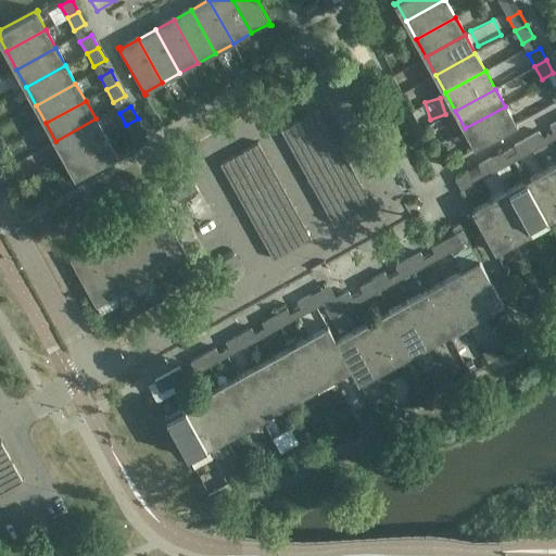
[(474,148),(517,124),(516,123),(515,124),(505,106),(465,128),(475,146),(474,147),(474,148)]
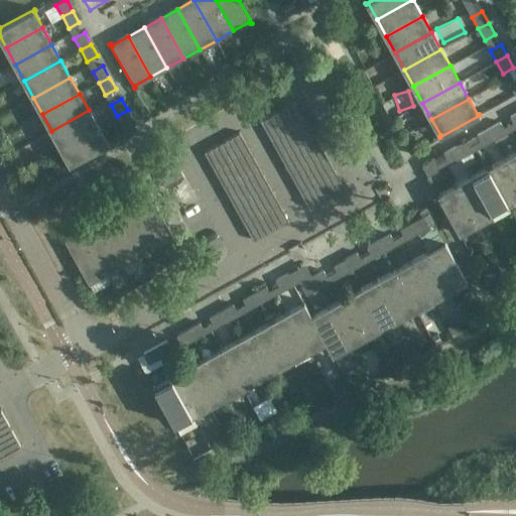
[(295,101),(260,120),(309,211),(345,191),(295,101)]
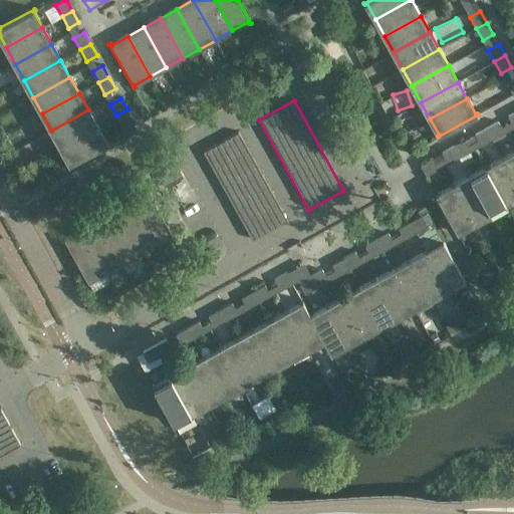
[(60,147),(97,126),(88,109),(51,131),(60,147)]
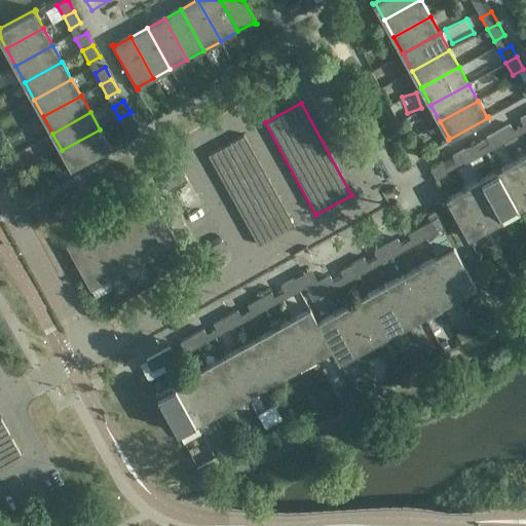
[(137,124),(130,112),(119,118),(125,130),(137,124)]
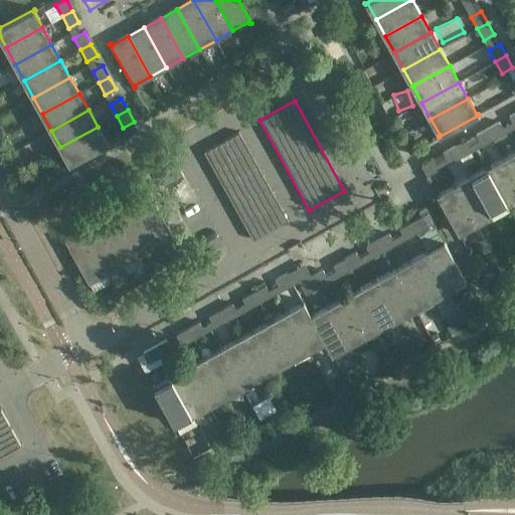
[(505,133),(502,128),(499,123),(488,129),(493,139),(505,133)]
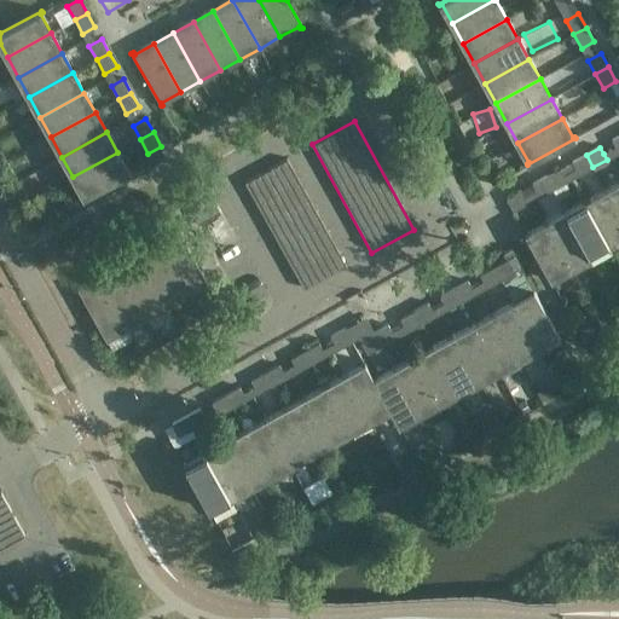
[(82,198),(131,172),(131,171),(128,172),(117,152),(73,177),(84,196),(82,197),(82,198)]
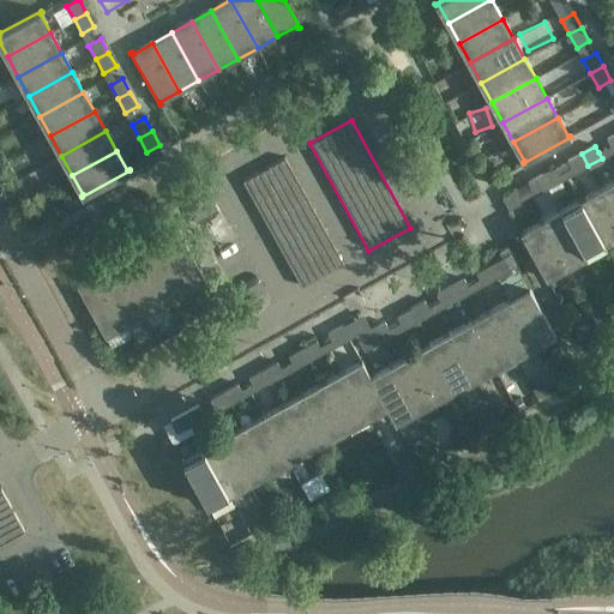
[(588,166),(582,154),(567,161),(575,174),(588,166)]
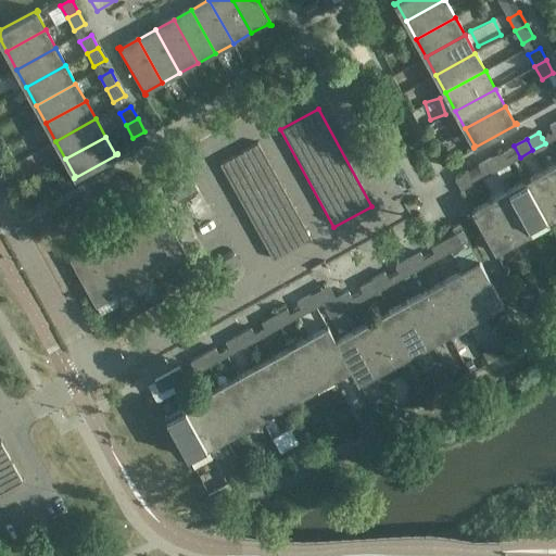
[(257,142),(219,163),(273,261),(310,240),(257,142)]
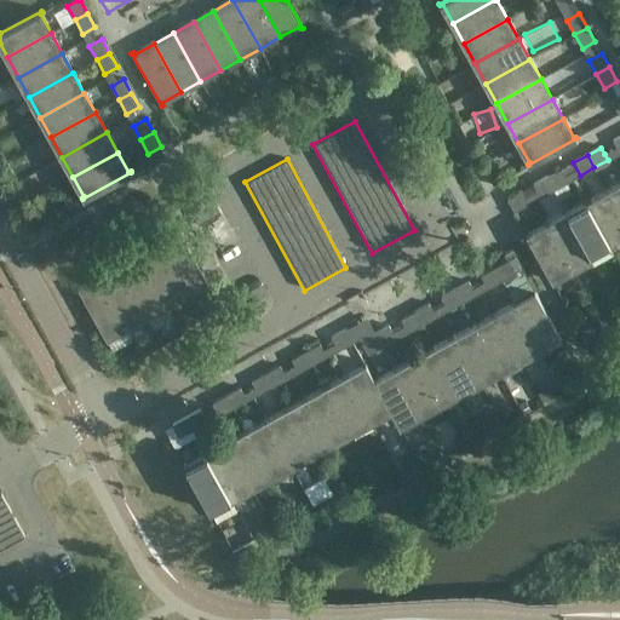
[(568,182),(564,176),(561,170),(547,177),(554,190),(568,182)]
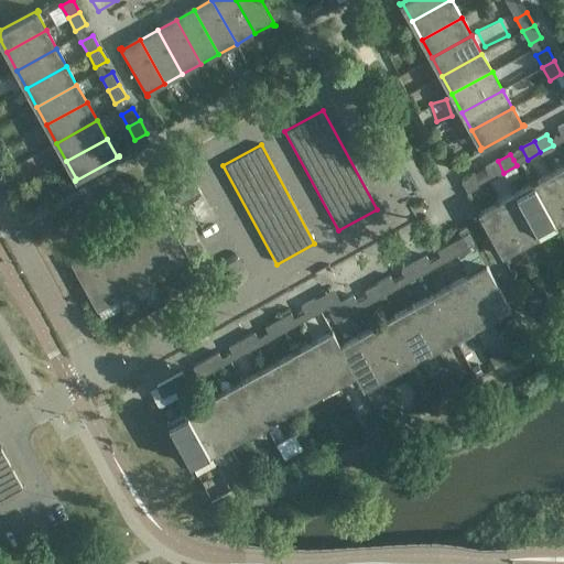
[(503,173),(498,161),(485,167),(491,180),(503,173)]
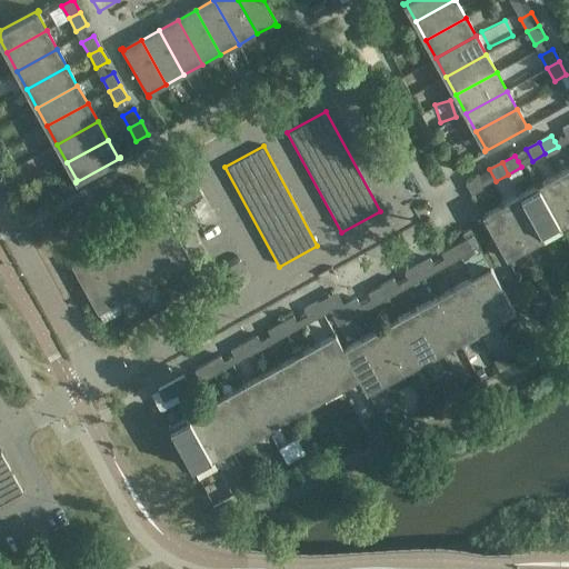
[(203,196),(188,168),(167,180),(181,208),(203,196)]
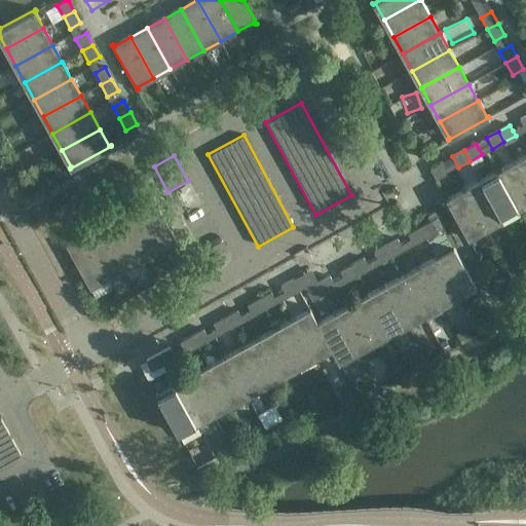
[(525,155),(515,162),(525,182),(525,155)]
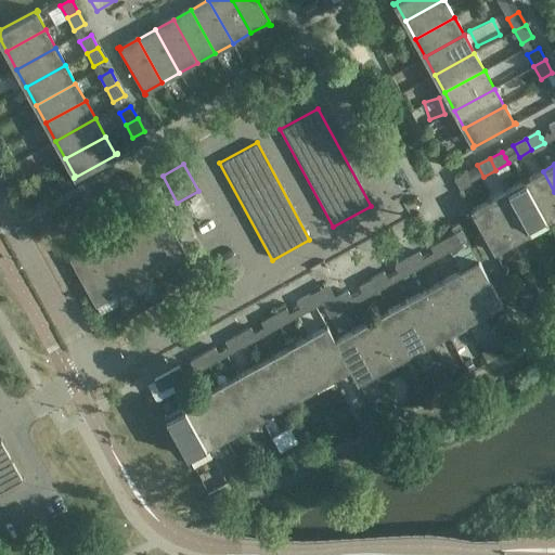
[(473,182),(469,177),(466,171),(454,178),(460,190),(473,182)]
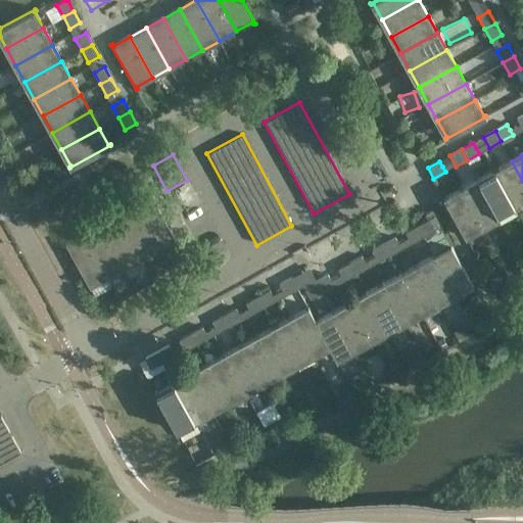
[(522,203),(522,181),(512,161),(495,171),(516,207),(522,203)]
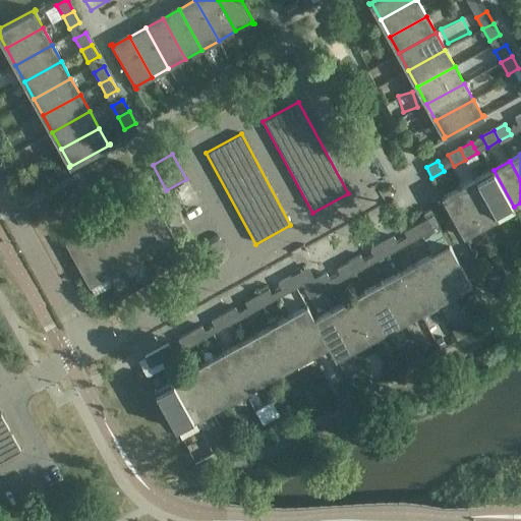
[(514,207),(494,170),(476,179),(497,216),(514,207)]
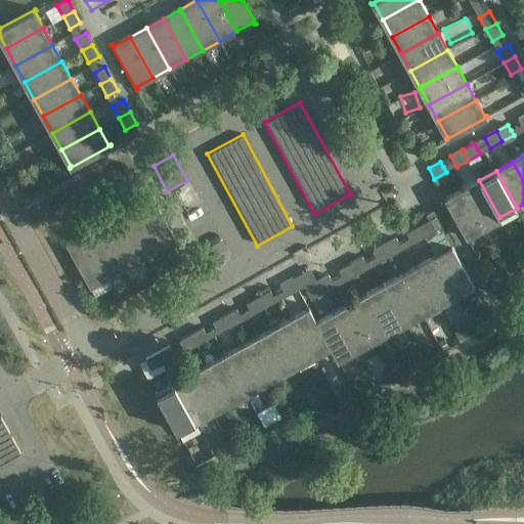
[(499,217),(479,180),(463,189),(483,226),(499,217)]
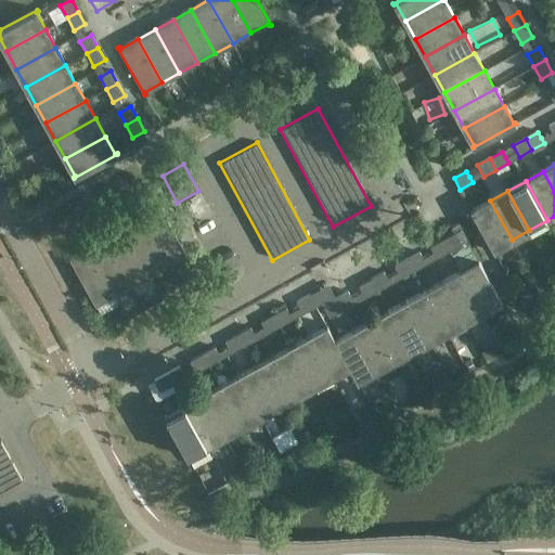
[(512,240),(490,201),(473,210),(472,208),(469,209),(494,253),(495,252),(494,249),(512,240)]
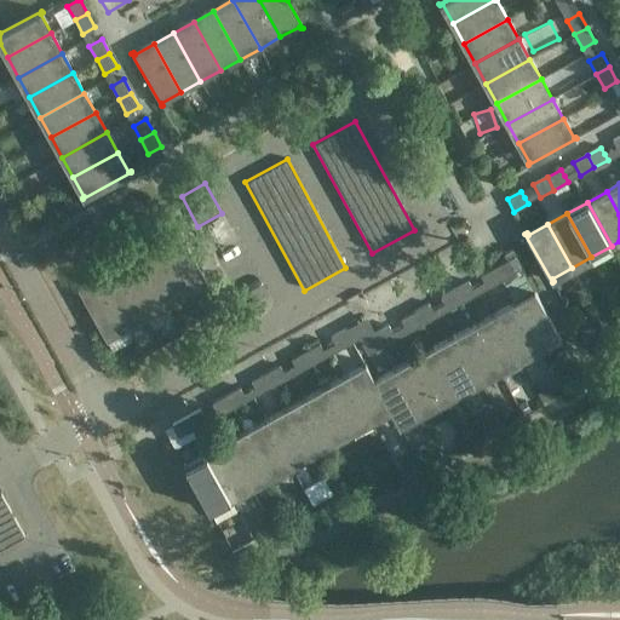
[(208,286),(179,234),(178,234),(179,236),(159,247),(187,296),(206,285),(207,287),(208,286)]
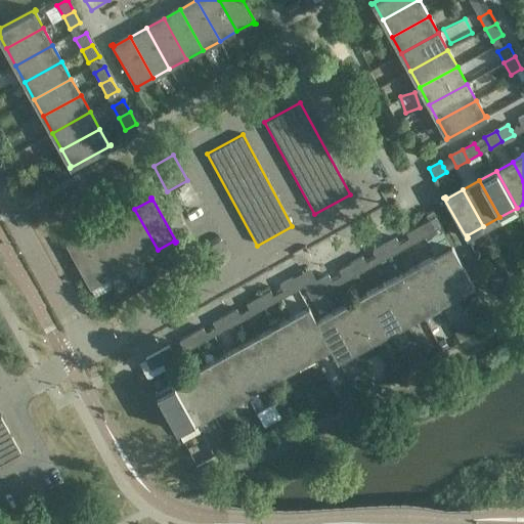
[(158,250),(134,209),(118,218),(140,259),(158,250)]
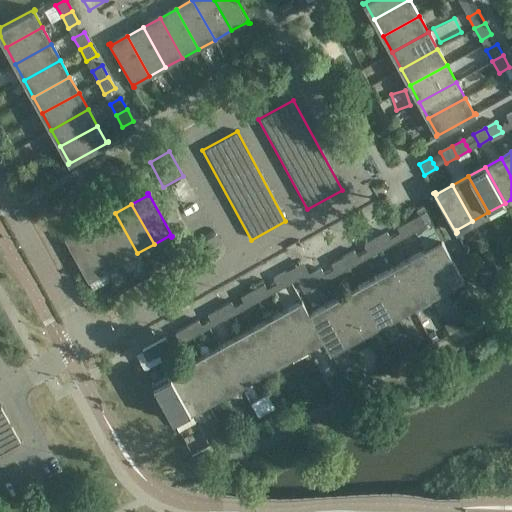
[(137,253),(115,213),(99,222),(121,262),(137,253)]
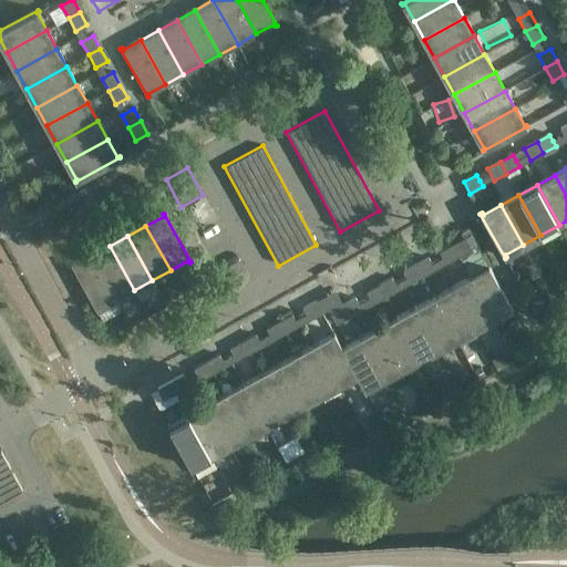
[(472,249),(468,244),(465,238),(452,245),(459,257),(460,256),(472,249)]
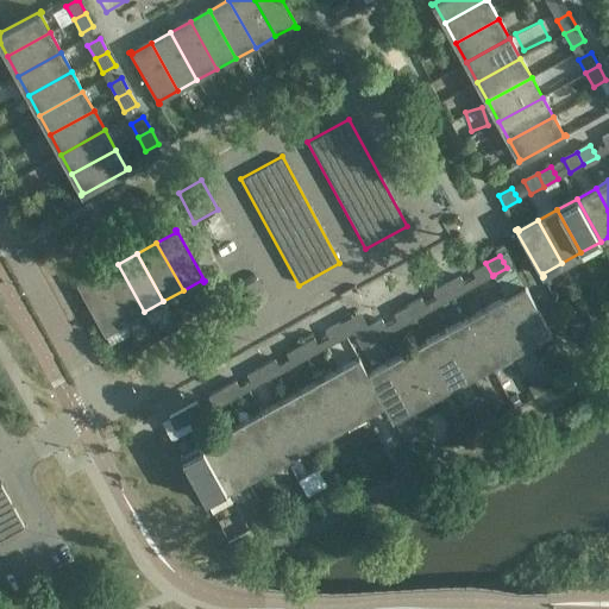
[(493,276),(485,263),(472,271),(478,283),(482,282),(491,276),(493,276)]
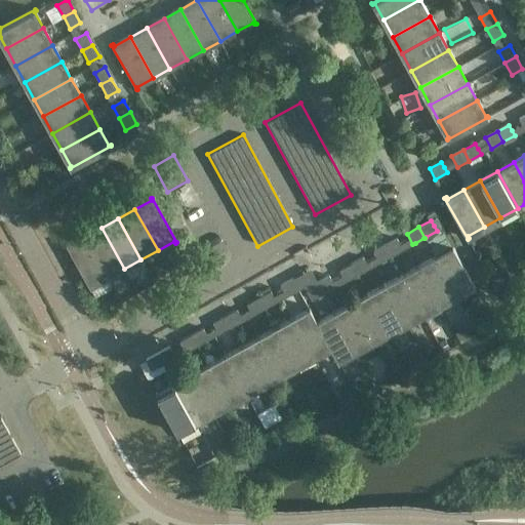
[(124,269),(102,228),(84,237),(107,278),(124,269)]
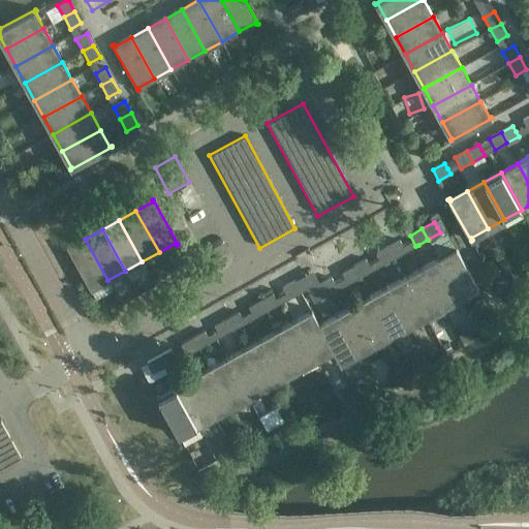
[(432,245),(443,239),(440,232),(429,239),(432,245)]
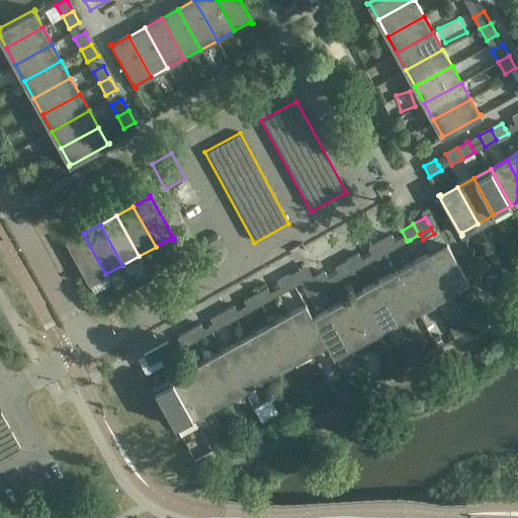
[(105,274),(83,234),(67,243),(66,241),(65,242),(89,286),(90,285),(89,283),(105,274)]
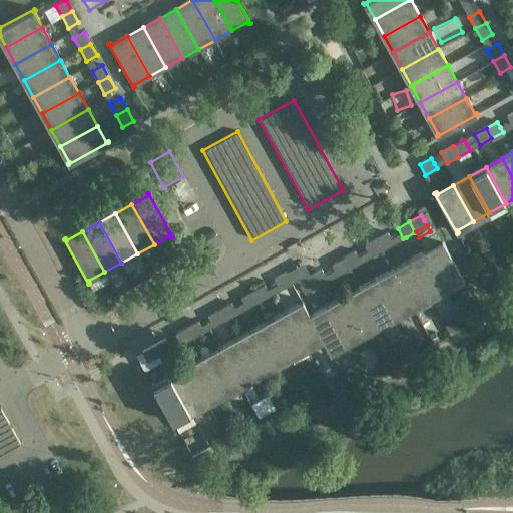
[(417,237),(414,232),(406,237),(409,242),(417,237)]
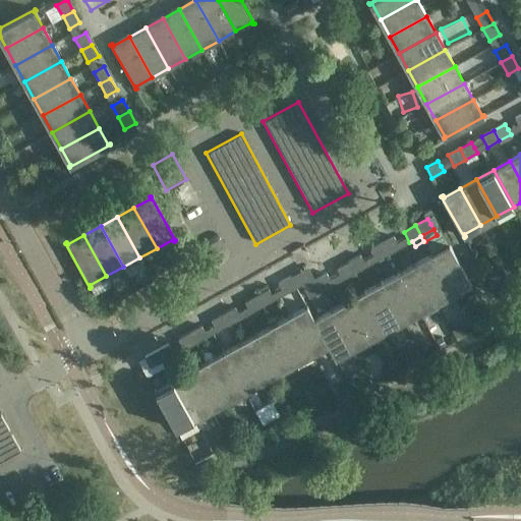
[(400,247),(397,242),(394,237),(382,243),(388,254),(400,247)]
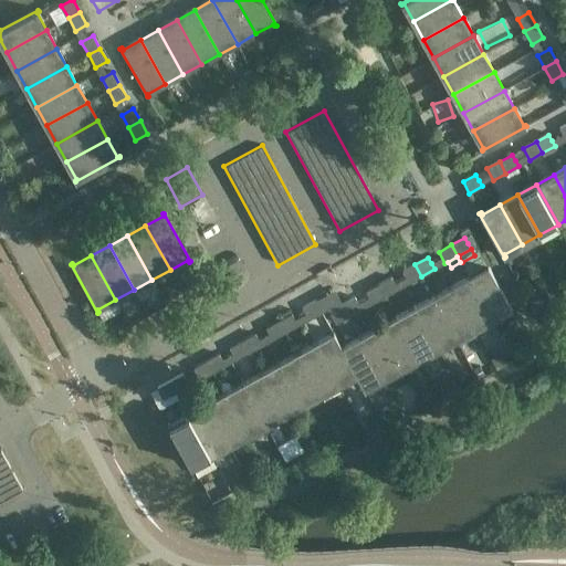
[(421,276),(415,264),(402,272),(409,283),(421,276)]
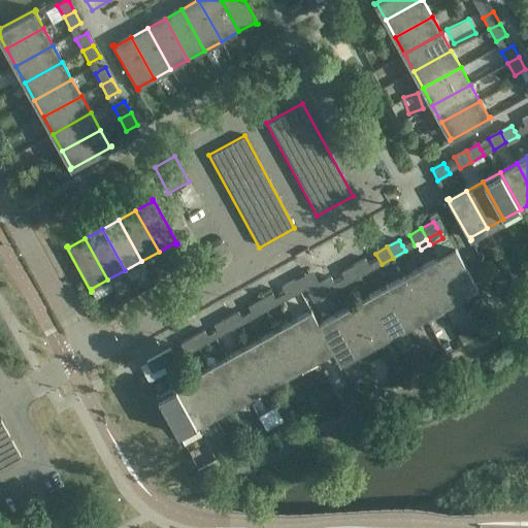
[(477,288),(455,246),(454,248),(455,250),(438,259),(459,296),(475,287),(476,289),(477,288)]
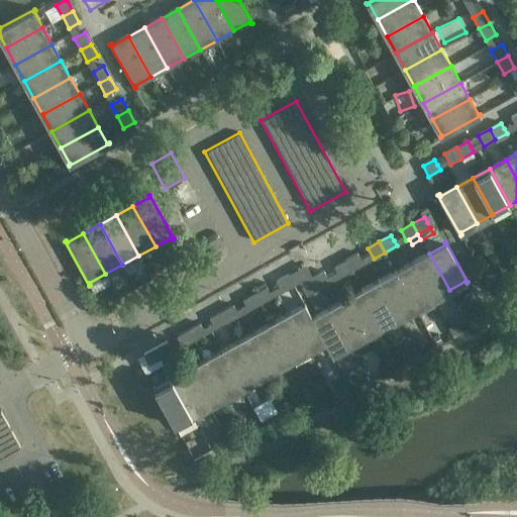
[(364,265),(360,259),(357,253),(345,260),(351,271),(364,265)]
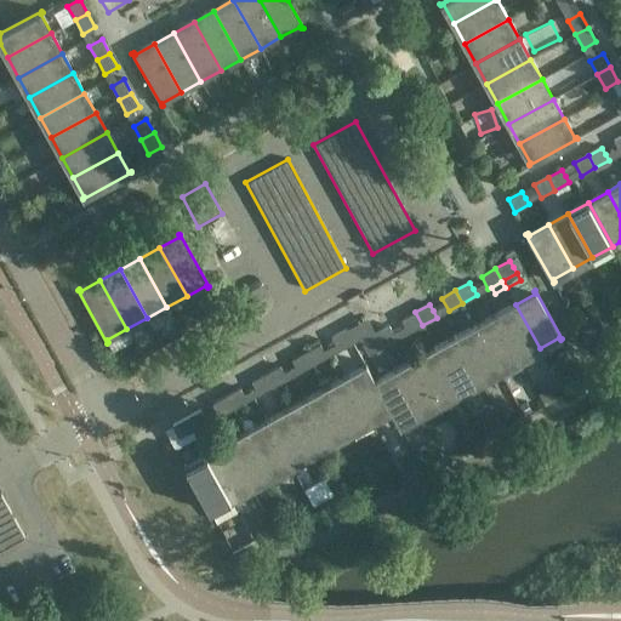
[(540,348),(516,305),(495,315),(519,359),(540,348)]
